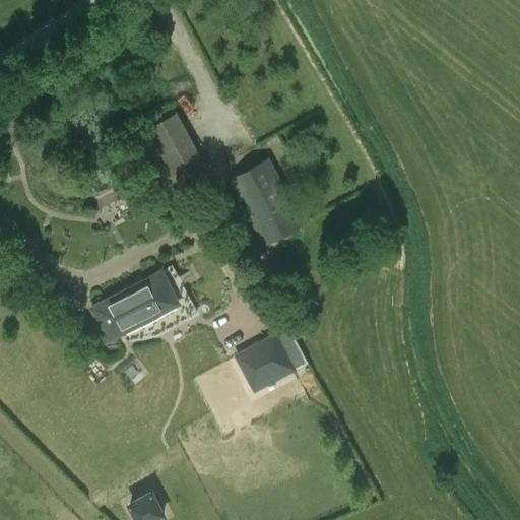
[(132,136),(163,194),(208,170),(177,112),(132,136)]
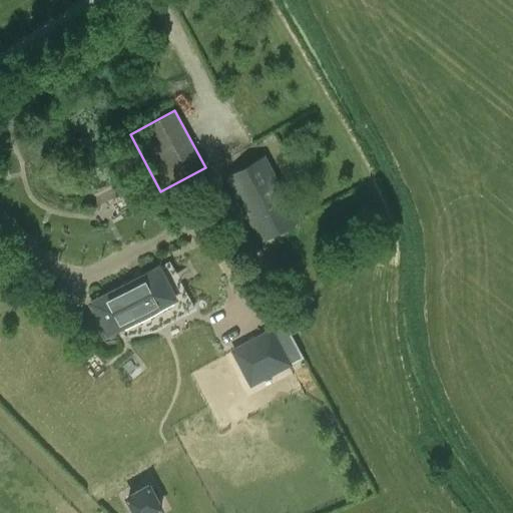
[(264,157),(227,176),(262,239),(298,221),(264,157)]
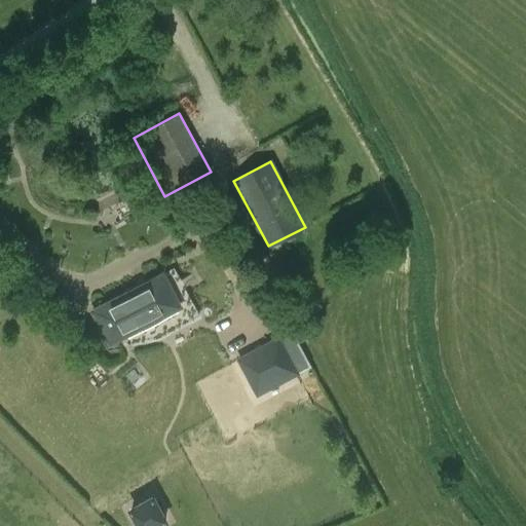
[(124,337),(143,327),(182,305),(164,273),(107,302),(124,337)]
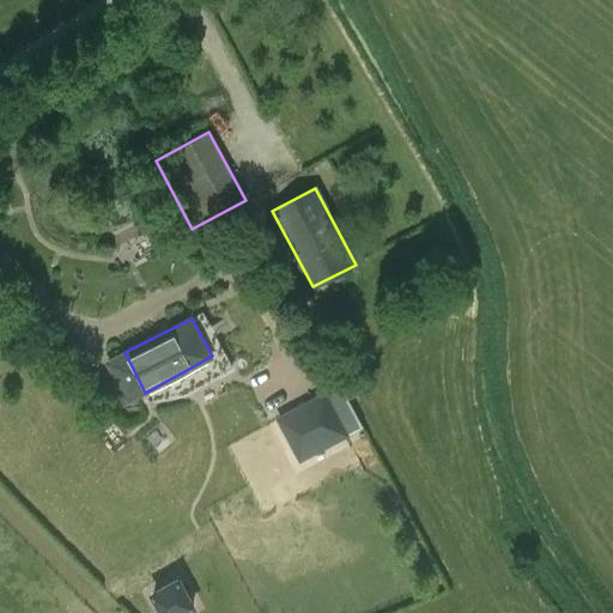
[(327,445),(346,435),(325,394),(279,419),(287,436),(315,422),(327,445)]
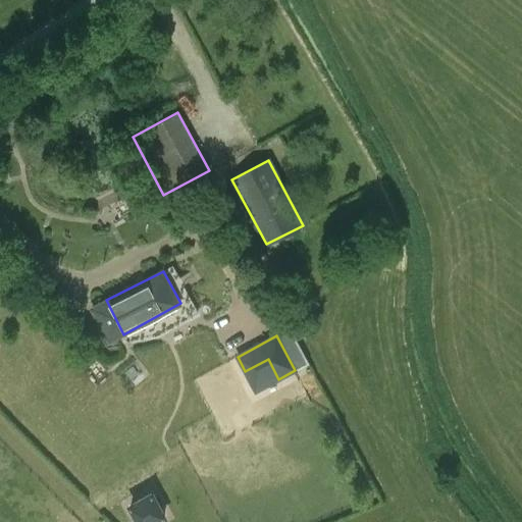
[(162,521),(165,520),(150,493),(124,508),(132,521),(162,521)]
